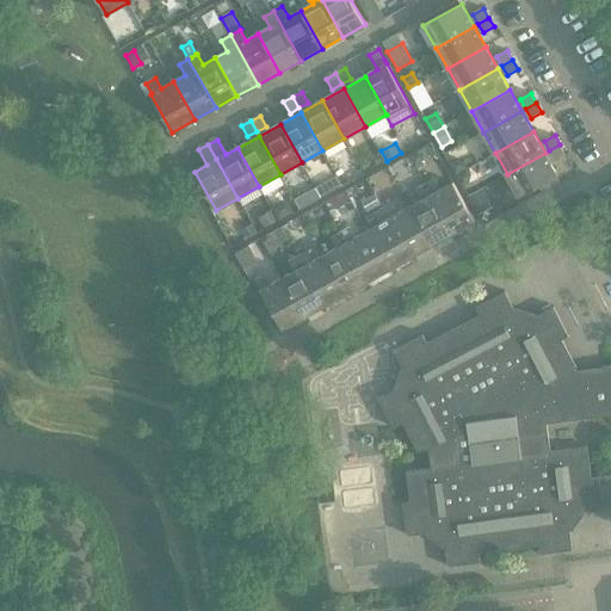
[(560,144),(549,150),(555,160),(566,154),(560,144)]
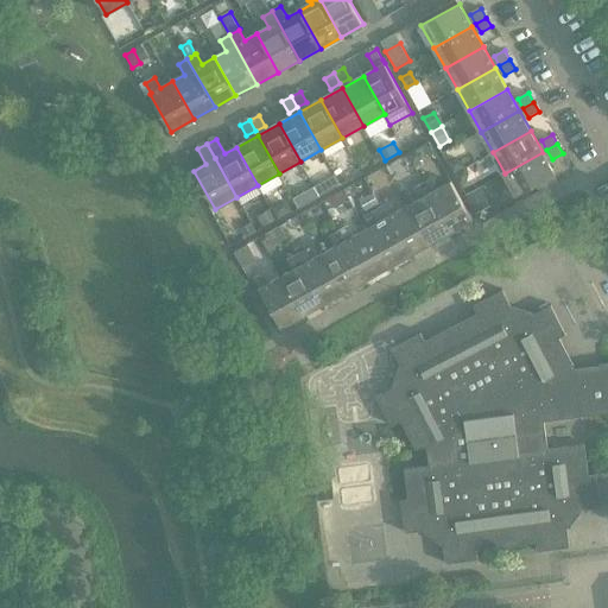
[(418,149),(407,154),(413,166),(420,163),(422,156),(418,149)]
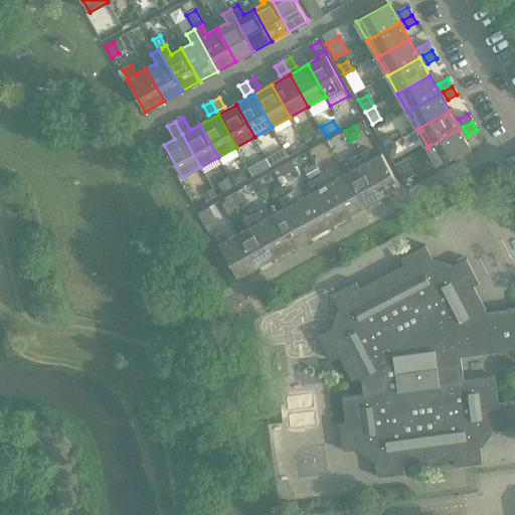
[(460,129),(427,147),(438,166),(470,148),(460,129)]
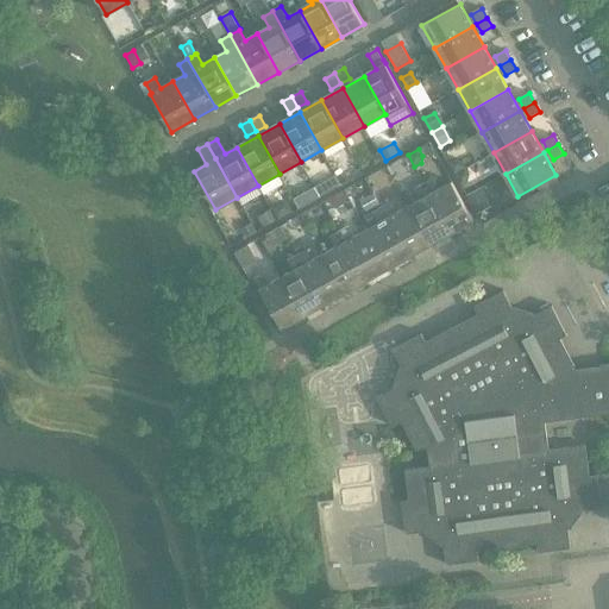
[(456,159),(449,163),(456,174),(465,169),(462,161),(456,159)]
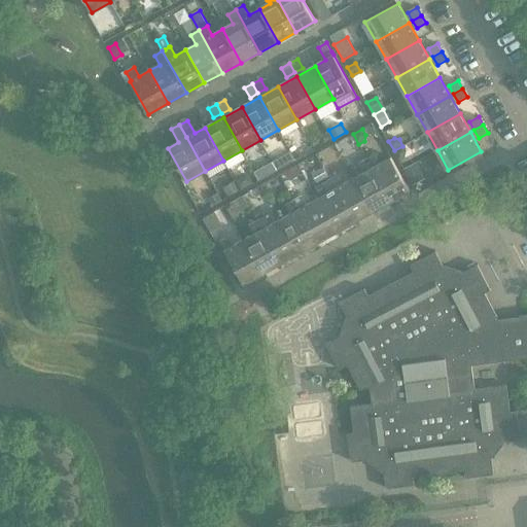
[(402,146),(394,150),(399,161),(405,157),(407,152),(402,146)]
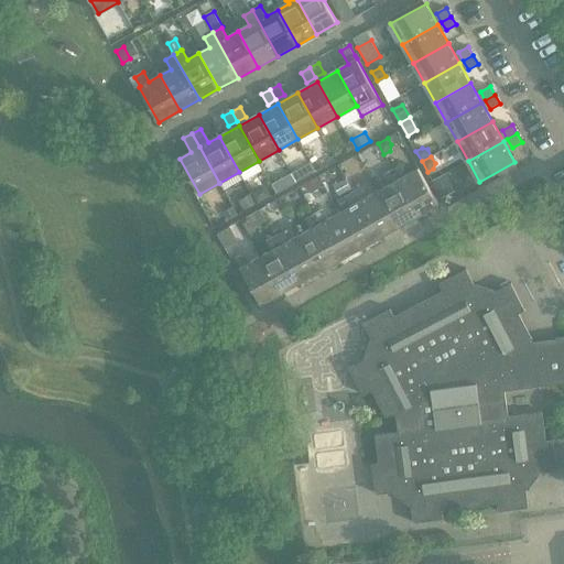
[(311,163),(301,170),(305,177),(315,172),(311,163)]
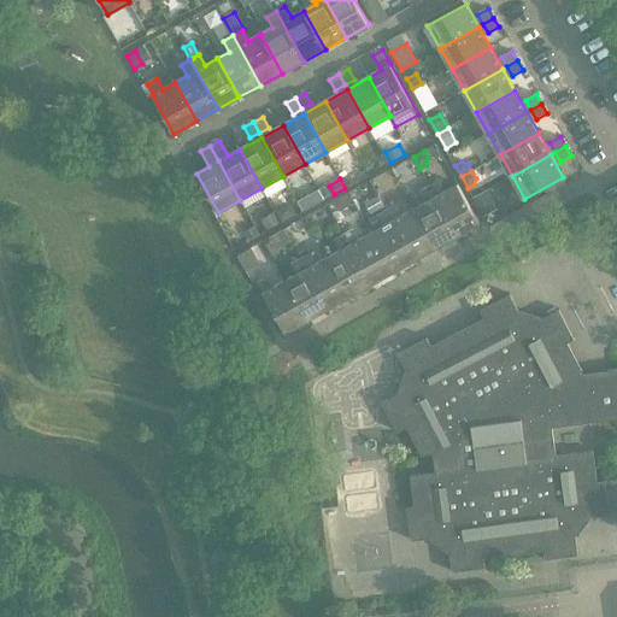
[(439,181),(429,186),(458,235),(480,223),(458,184),(446,192),(439,181)]
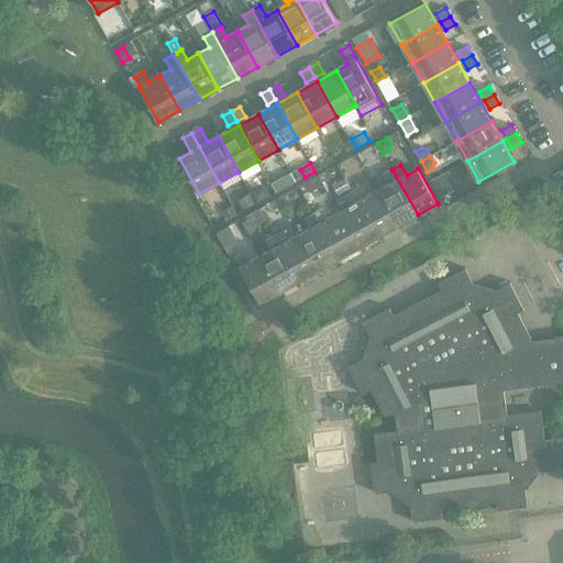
[(389,185),(378,190),(398,225),(418,214),(392,169),(384,174),(389,185)]
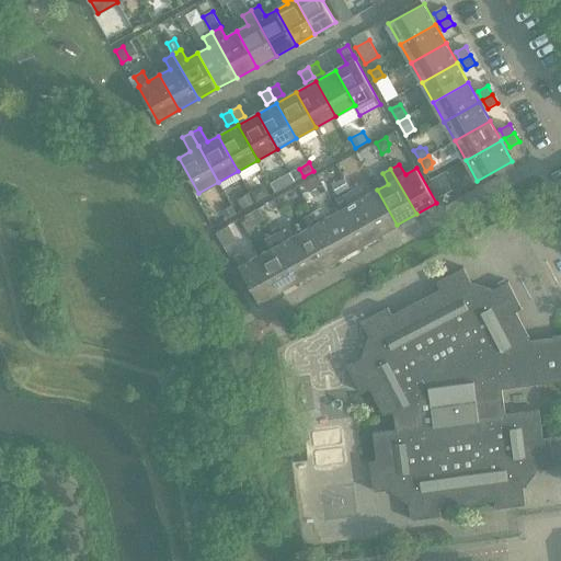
[(316,176),(304,183),(309,193),(321,185),(316,176)]
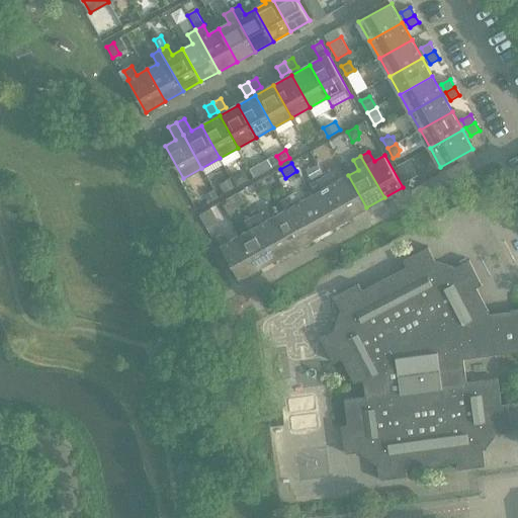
[(261,164),(251,170),(255,177),(265,171),(261,164)]
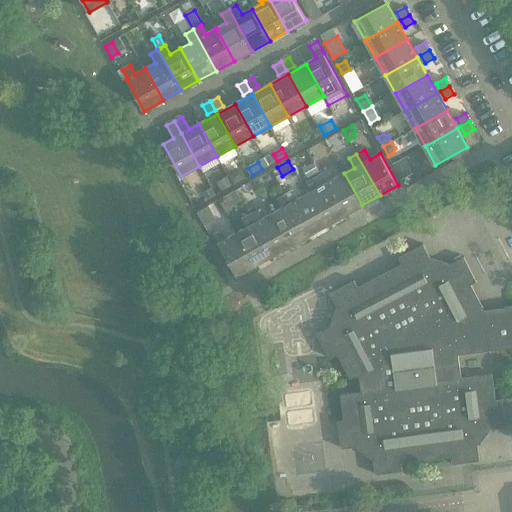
[(315,163),(303,169),(308,178),(319,171),(315,163)]
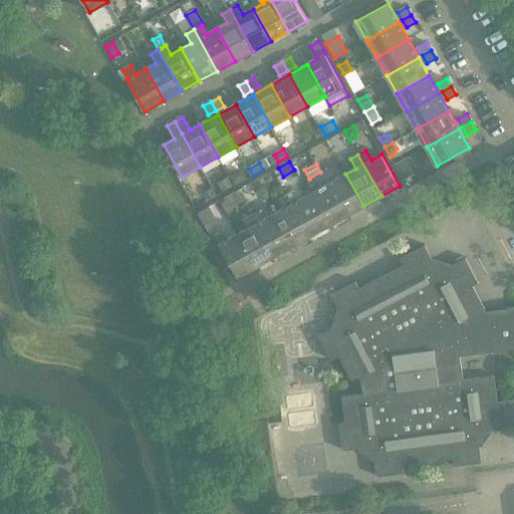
[(239,171),(230,176),(235,186),(248,179),(244,173),(239,171)]
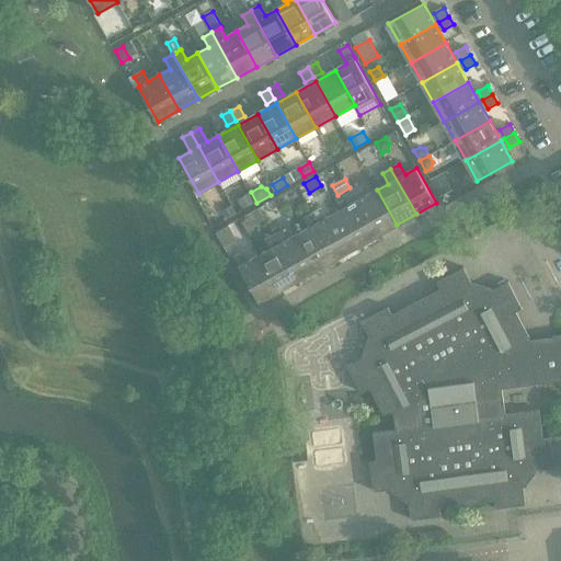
[(361,186),(352,191),(377,236),(397,225),(377,190),(366,196),(361,186)]
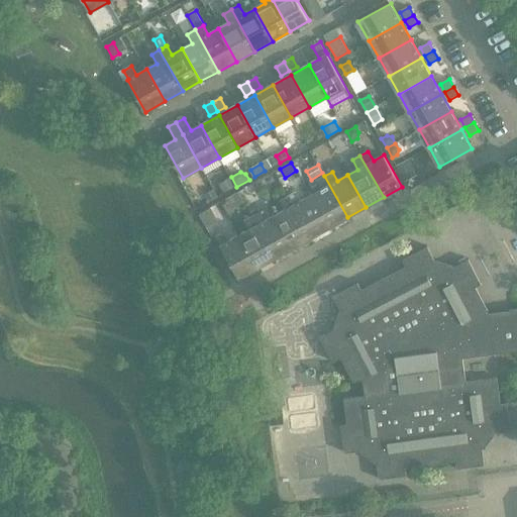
[(321,190),(311,195),(329,227),(347,217),(324,176),(316,180),(321,190)]
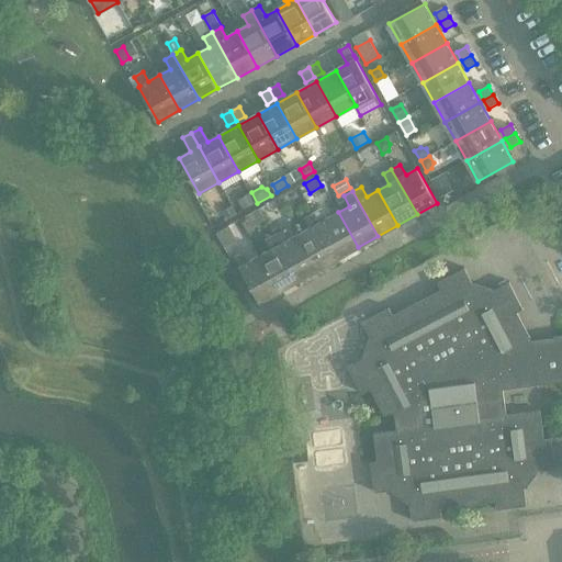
[(250,194),(239,200),(245,210),(256,204),(250,194)]
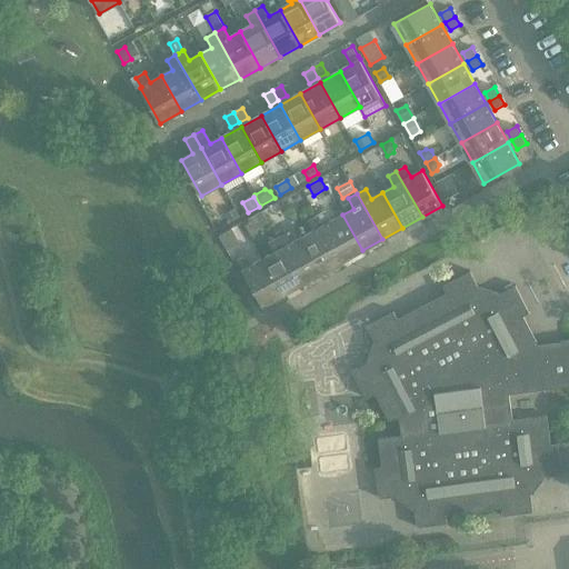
[(236,209),(227,215),(231,222),(240,217),(236,209)]
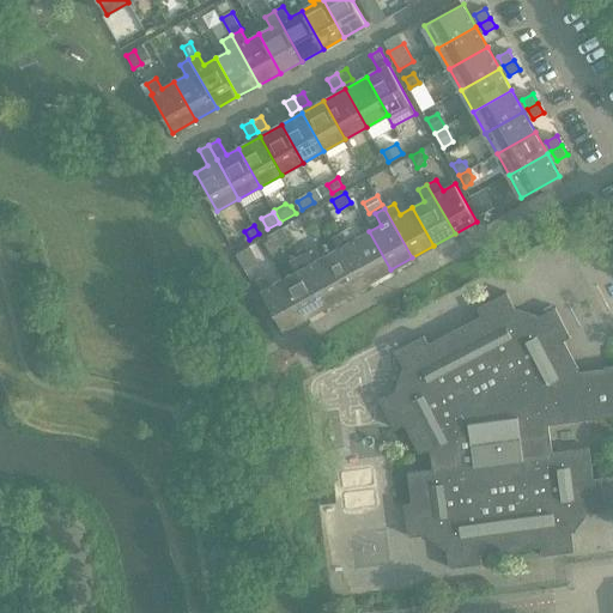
[(351,226),(341,232),(370,281),(390,269),(369,231),(357,238),(351,226)]
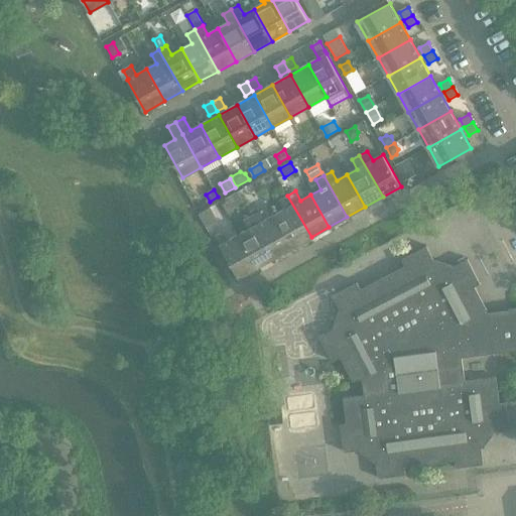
[(285,210),(275,215),(293,247),(311,237),(287,196),(279,200),(285,210)]
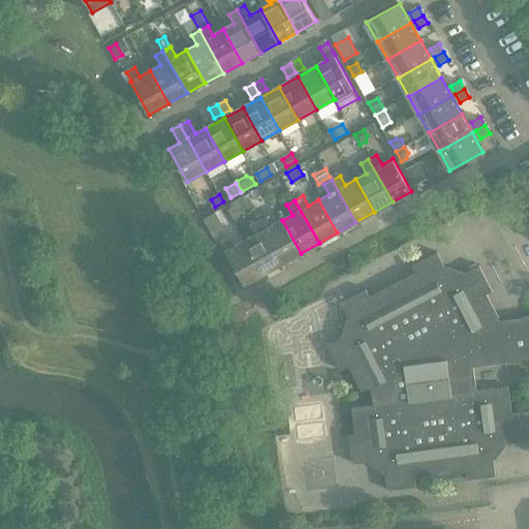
[(267,216),(258,221),(282,263),(301,253),(282,220),(272,226),(267,216)]
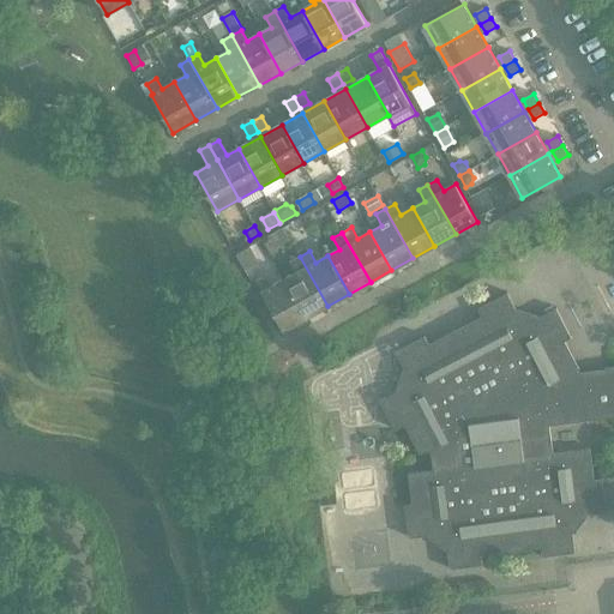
[(296,272),(284,280),(306,318),(327,306),(300,257),(290,262),(296,272)]
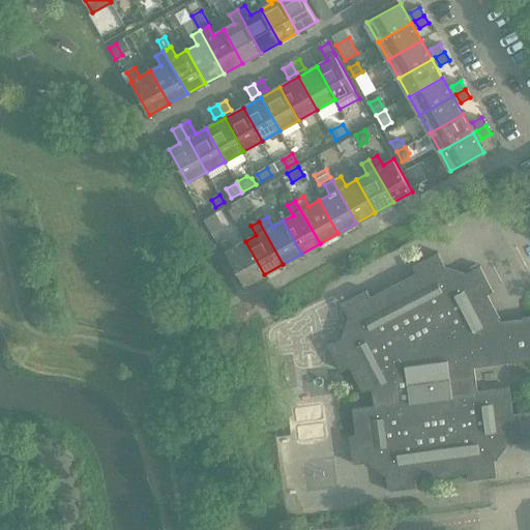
[(264,274),(245,241),(235,247),(230,237),(222,242),(227,252),(245,286),(264,274)]
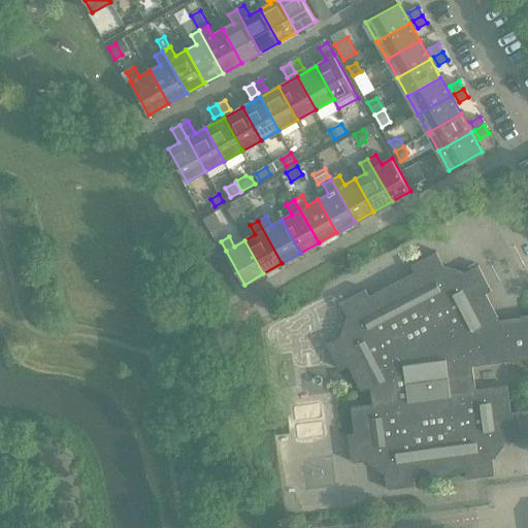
[(522,439),(518,411),(512,413),(508,386),(475,391),(471,366),(527,358),(527,316),(521,317),(522,327),(494,331),(489,322),(499,317),(487,293),(492,291),(479,265),(457,276),(449,274),(437,252),(411,265),(416,273),(370,297),(366,289),(340,302),(353,325),(350,333),(327,344),(340,370),(349,365),(361,390),(372,388),(374,404),(352,407),(355,433),(349,434),(353,463),(377,459),(384,464),(388,490),(416,486),(415,476),(466,469),(467,479),(495,474),(492,450),(497,443),(522,439)]
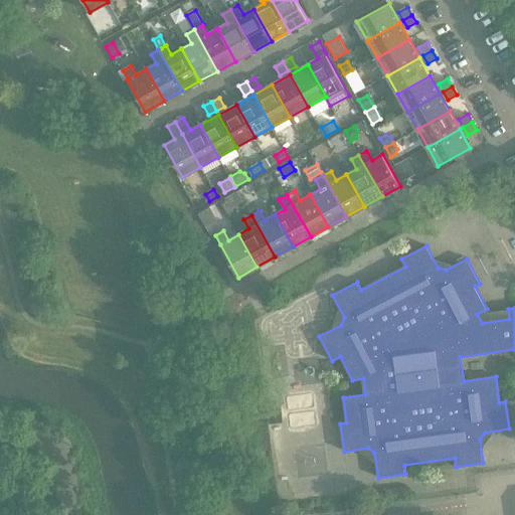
[(269,404),(271,423),(283,422),(280,402),(269,404)]
